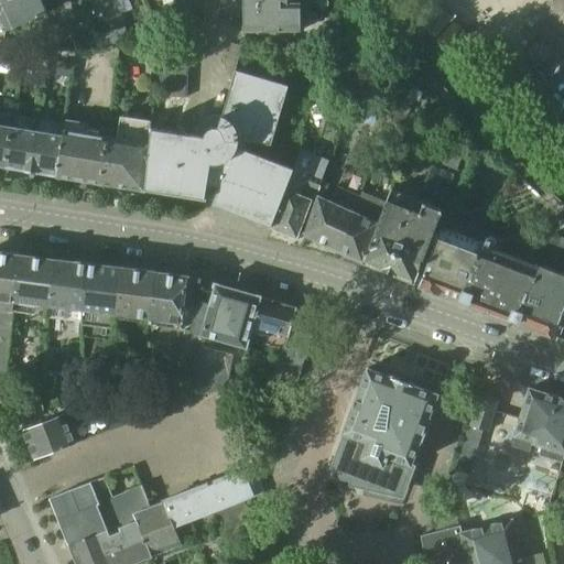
[(0,0),(0,23),(3,31),(45,12),(40,0),(0,0)]
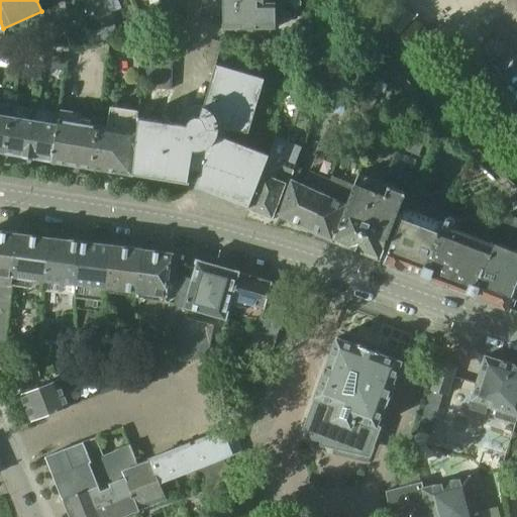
[(93,3),(100,18),(111,14),(108,7),(104,0),(91,0),(93,3)]
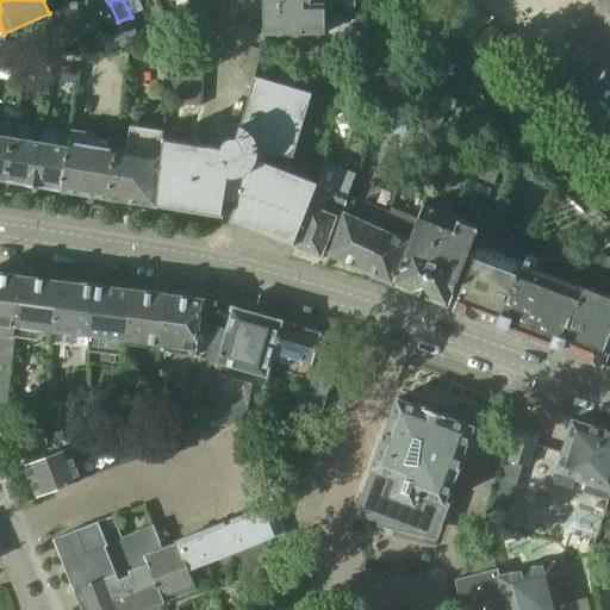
[(205,0),(204,33),(218,33),(219,0),(205,0)]
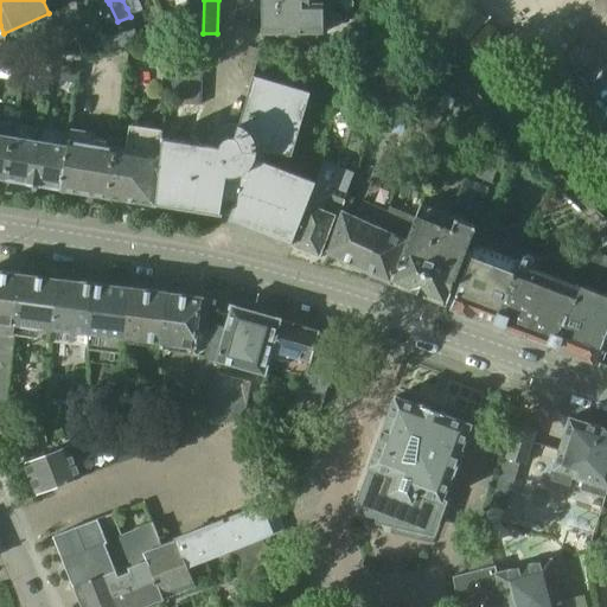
[(261,0),(261,33),(321,33),(321,5),(308,5),(307,0),(261,0)]
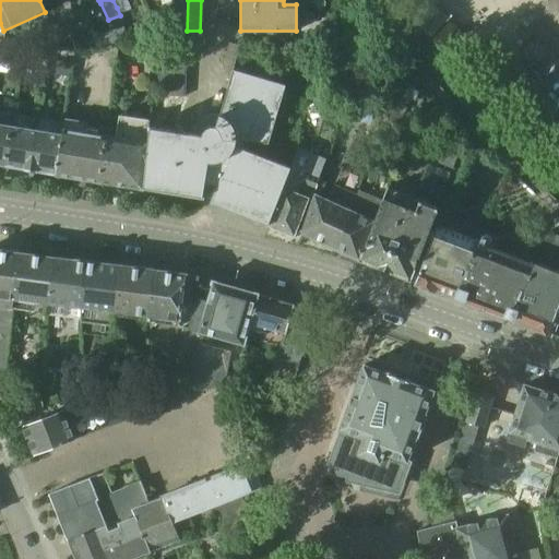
[(92,32),(71,37),(74,51),(96,47),(92,32)]
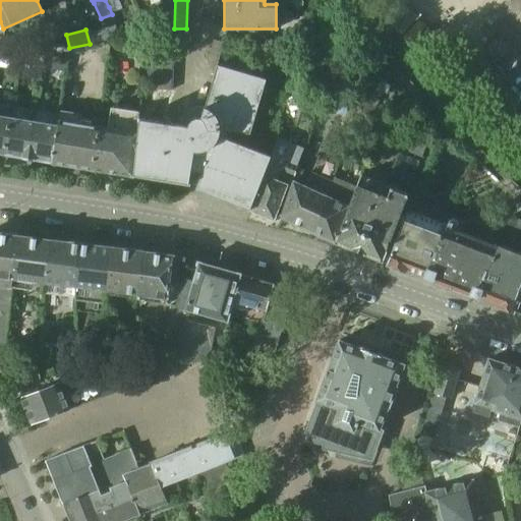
[(172,92),(174,49),(165,52),(163,40),(143,46),(147,57),(143,89),(172,92)]
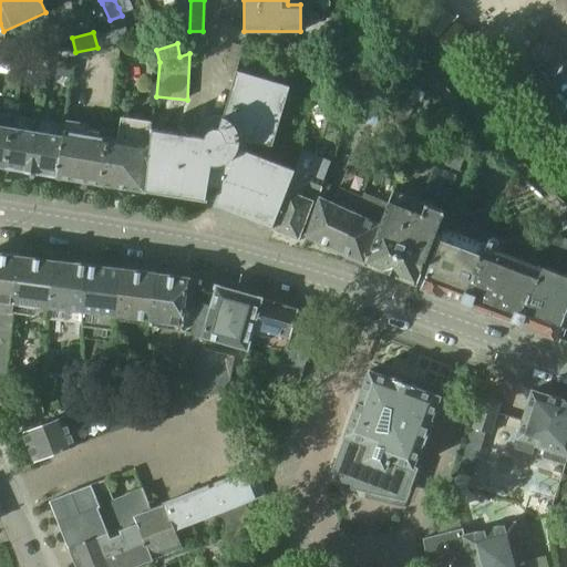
[(72,79),(74,64),(58,62),(55,75),(72,79)]
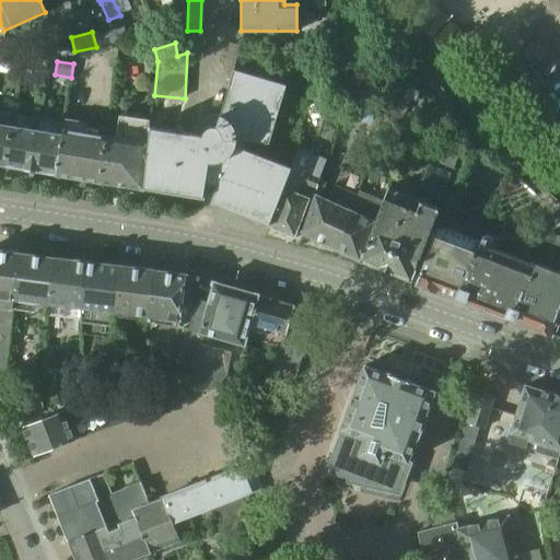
[(205,182),(218,184),(210,203),(267,225),(290,166),(243,149),(245,141),(268,143),(286,85),(233,70),(220,114),(212,114),(203,116),(197,119),(193,126),(189,133),(149,127),(141,188),(202,197),(205,182)]
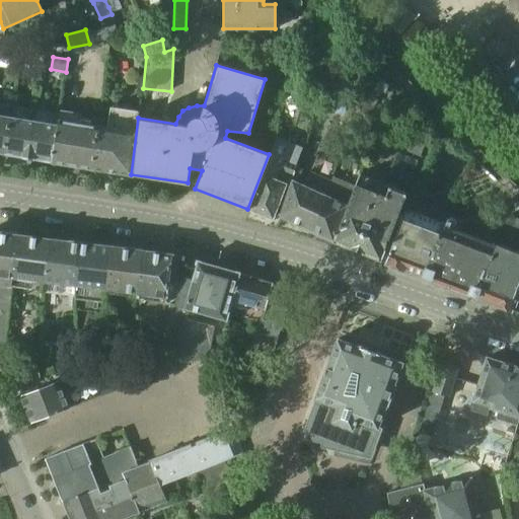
[(291,85),(301,88),(306,69),(296,66),(291,85)]
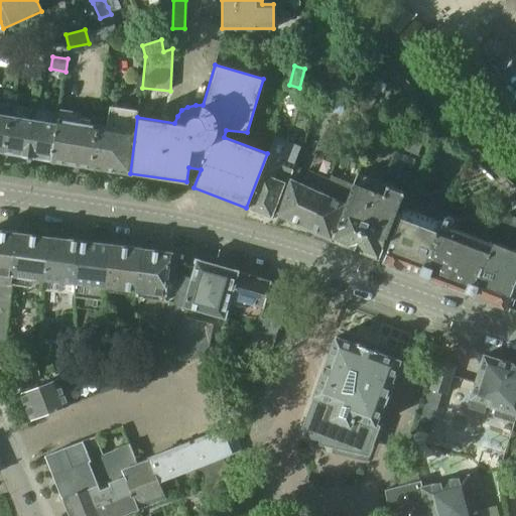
[(0,152),(3,153),(5,153),(11,116),(12,106),(10,106),(0,104),(0,152)]
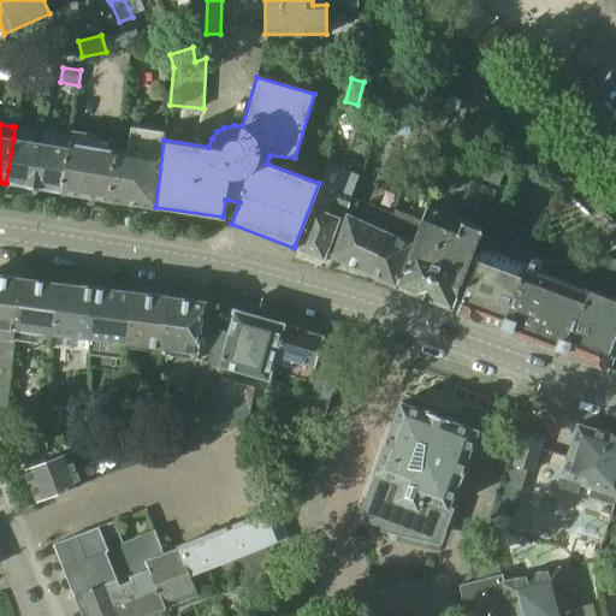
[(35,188),(42,143),(43,131),(41,130),(15,126),(13,138),(6,183),(33,188),(35,188)]
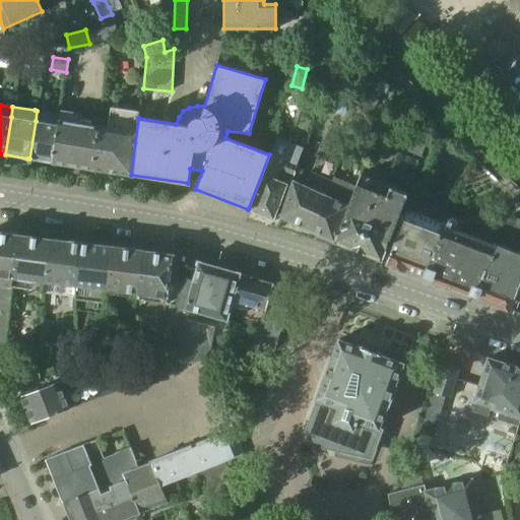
[(106,128),(96,127),(91,169),(131,175),(138,118),(139,112),(111,107),(109,123),(108,128),(106,128)]
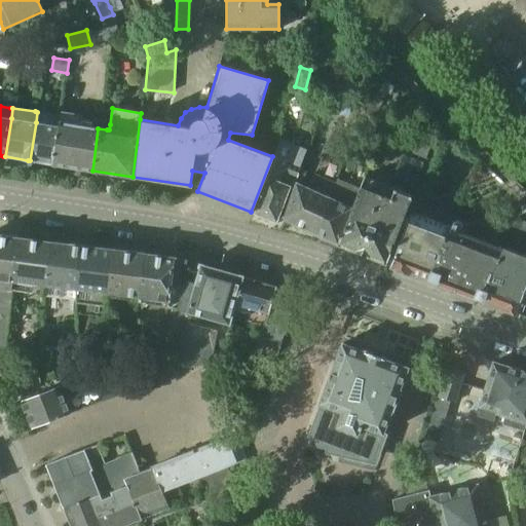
[(30,160),(52,163),(53,164),(61,121),(62,115),(60,115),(37,112),(36,122),(30,160)]
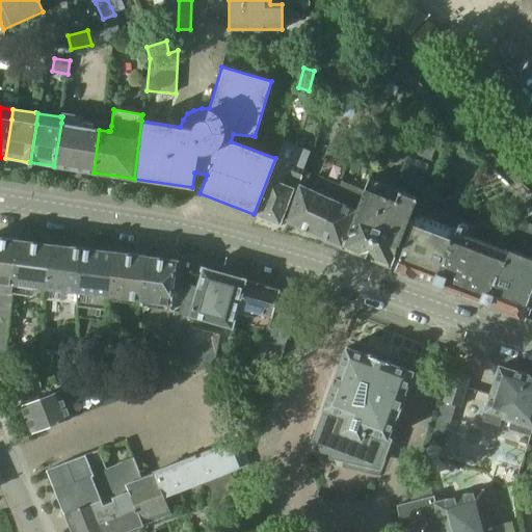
[(62,116),(61,123),(54,166),(94,173),(99,130),(101,120),(95,118),(94,124),(91,123),(83,122),(83,117),(62,114),(62,116)]
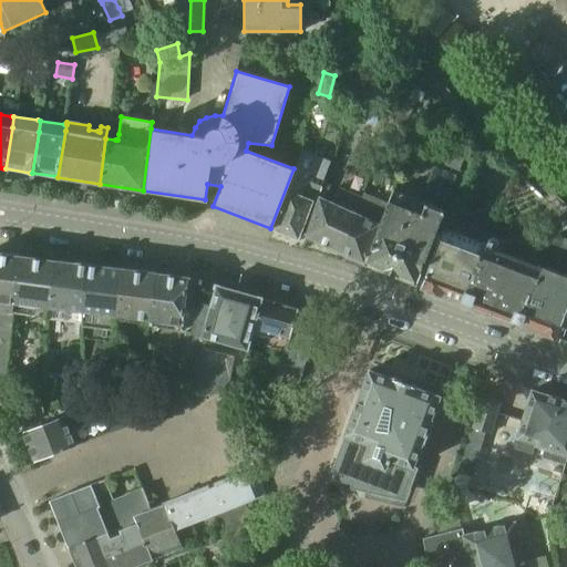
[(319,193),(326,162),(299,152),(294,168),(270,228),(272,229),(274,233),(280,235),(285,234),(297,238),(315,192),(319,193)]
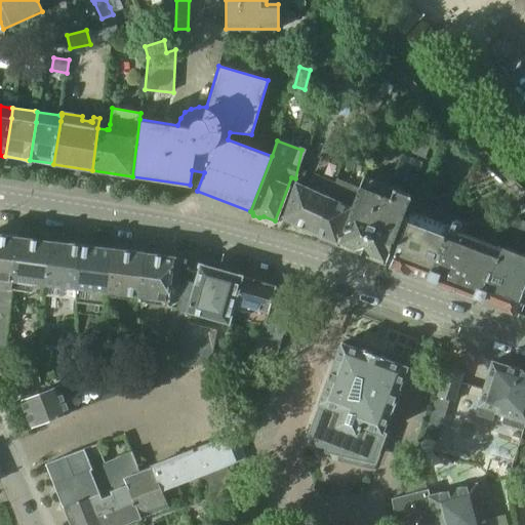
[(416,140),(411,153),(426,159),(431,146),(416,140)]
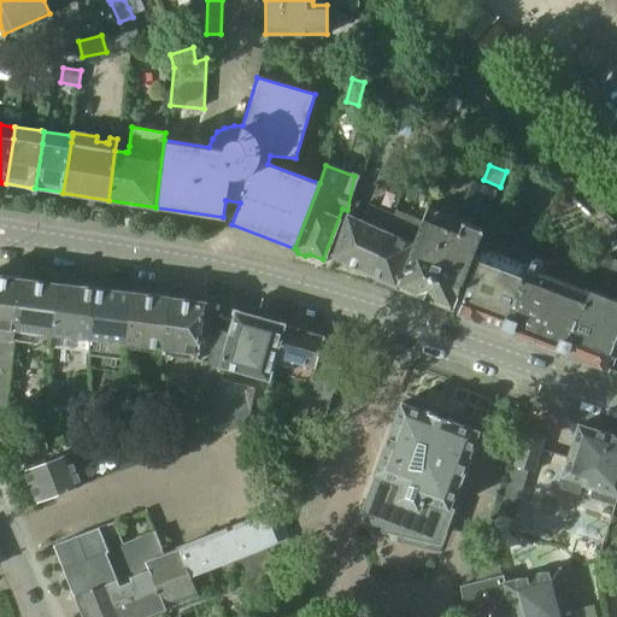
[(427,206),(421,221),(395,285),(451,309),(482,229),(479,228),(487,207),(481,205),(488,189),(471,182),(456,219),(427,206)]
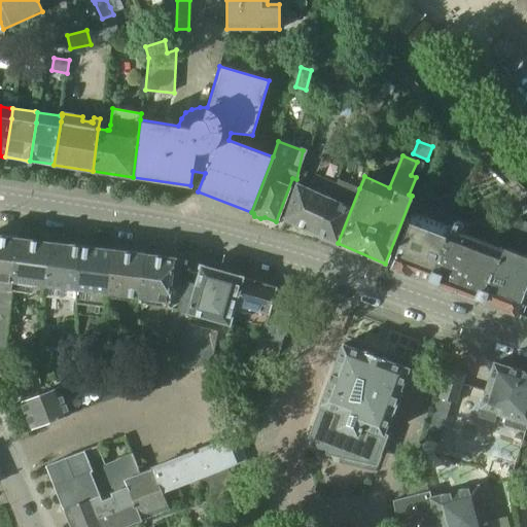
[(295,182),(283,220),(317,235),(331,199),(337,179),(340,169),(321,161),(309,188),(295,182)]
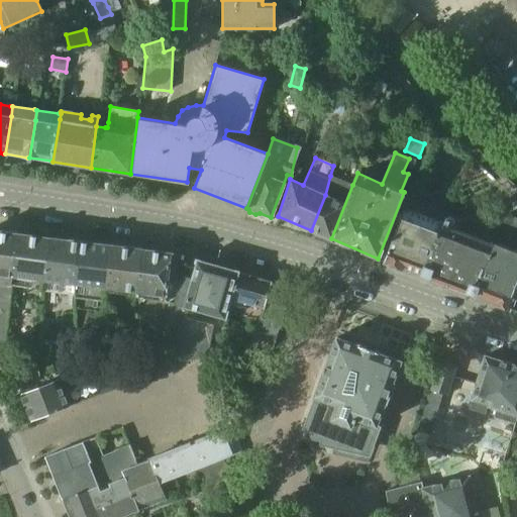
[(326,238),(328,237),(331,238),(352,185),(330,176),(325,195),(311,230),(316,232),(317,234),(326,238)]
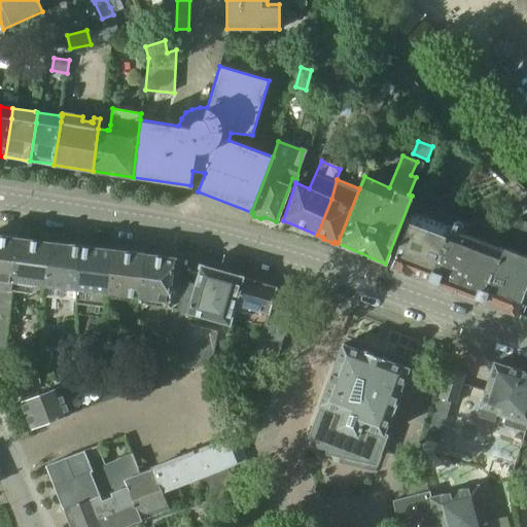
[(411,213),(391,267),(429,280),(449,229),(449,227),(411,213)]
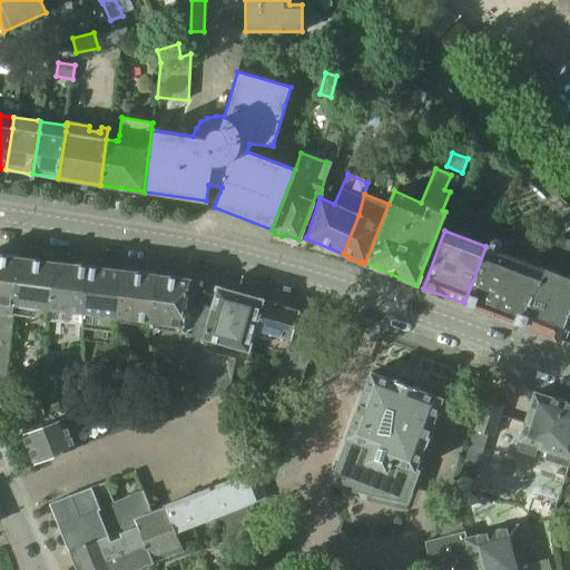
[(544,268),(543,268),(522,325),(563,340),(569,321),(569,277),(559,274),(569,247),(569,241),(558,236),(544,268)]
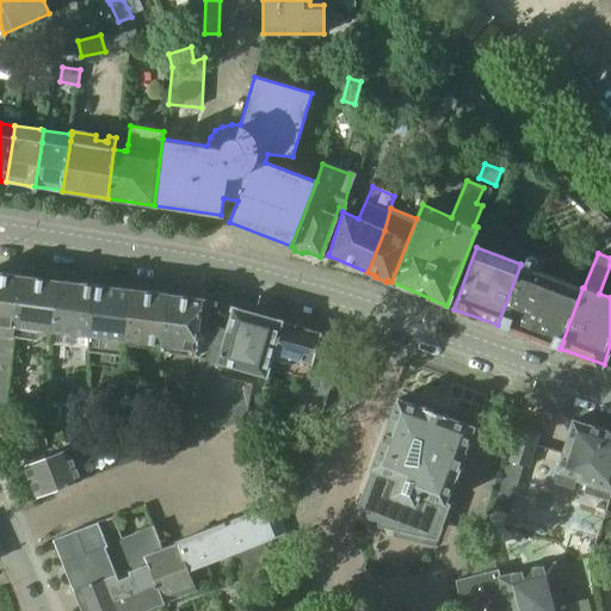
[(520,265),(498,325),(528,337),(554,269),(536,263),(534,270),(520,265)]
